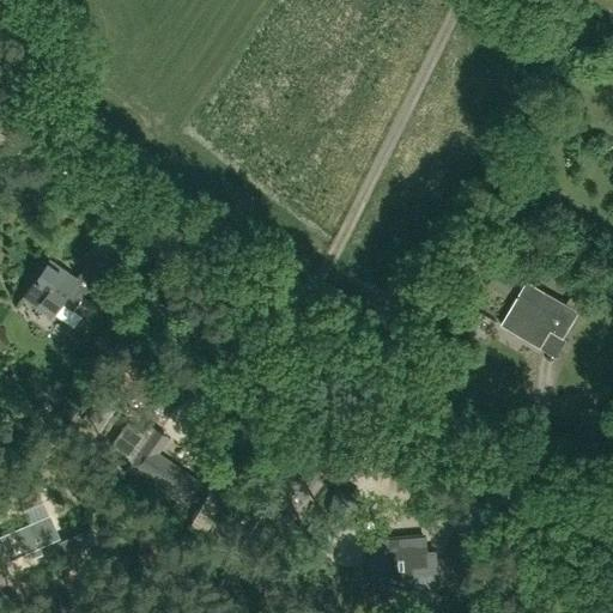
[(73,313),(105,268),(93,260),(78,281),(52,262),(25,301),(52,319),(61,304),(73,313)]
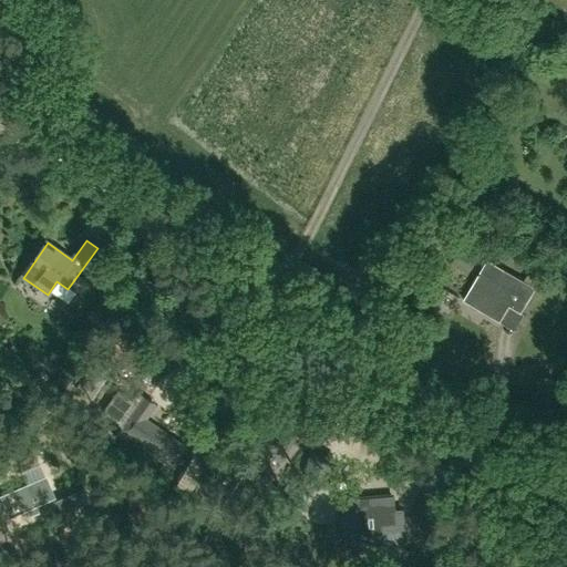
[(535,289),(506,271),(500,282),(482,271),(465,301),(501,322),(511,307),(522,313),(535,289)]
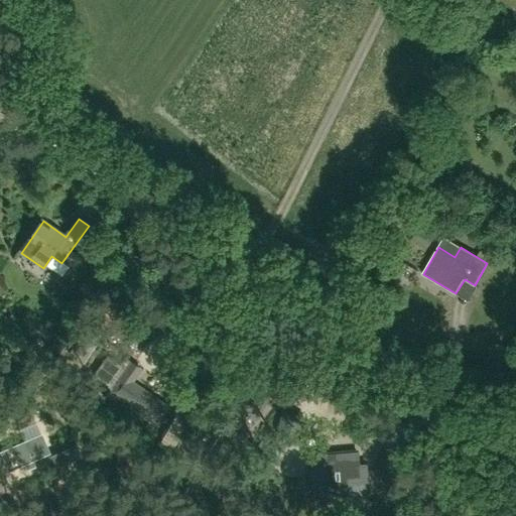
[(122,349),(139,361),(148,348),(132,336),(122,349)]
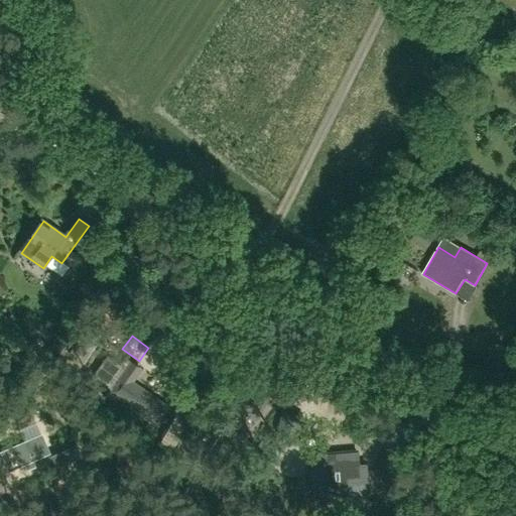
[(140,371),(131,363),(111,392),(154,423),(166,406),(132,382),(140,371)]
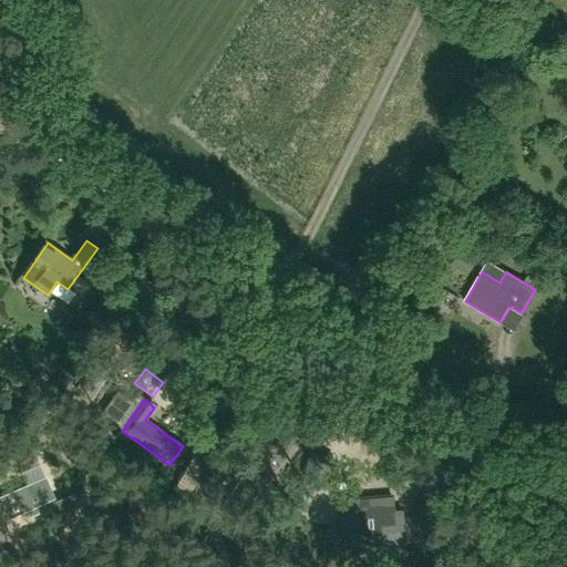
[(261,450),(280,462),(297,435),(278,423),(261,450)]
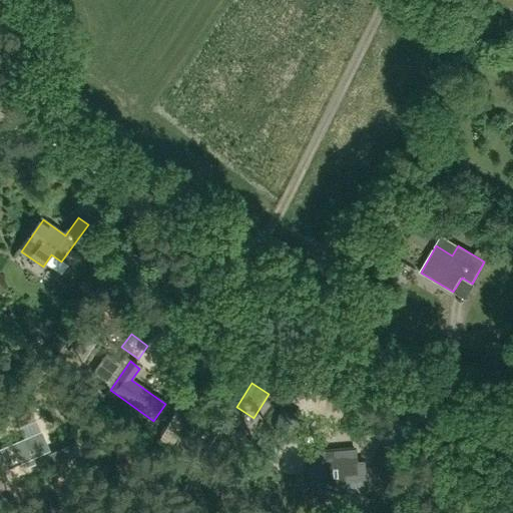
[(301,422),(282,418),(278,443),(297,448),(301,422)]
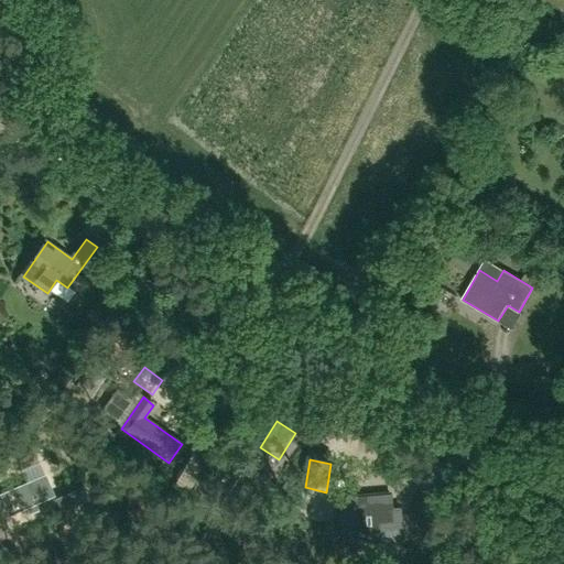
[(60,494),(51,473),(6,491),(14,511),(32,505),(35,510),(43,507),(41,500),(60,494)]
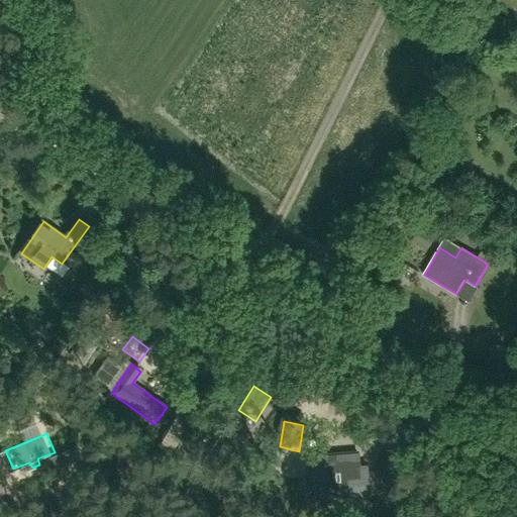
[(53,457),(58,469),(80,459),(75,447),(53,457)]
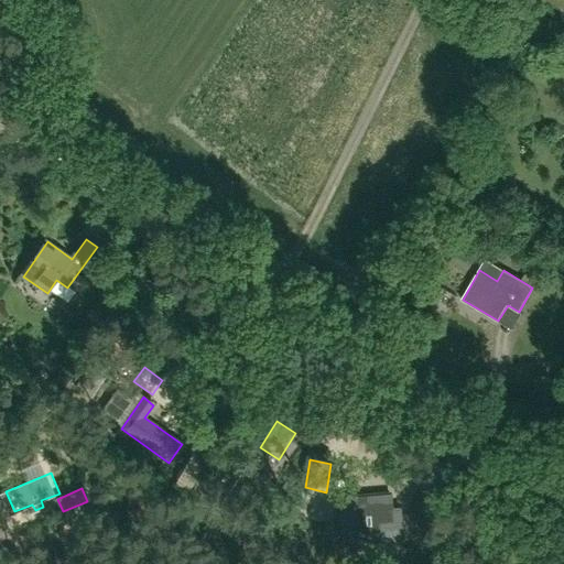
[(353,499),(355,532),(377,531),(376,522),(391,521),(390,506),(364,507),(364,499),(353,499)]
